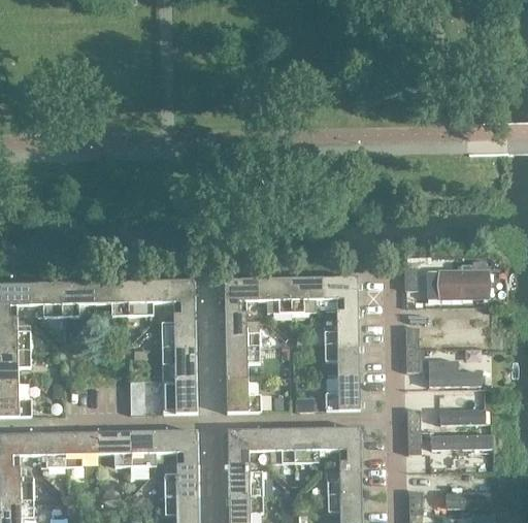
[(492,297),(492,266),(428,264),(427,296),(492,297)]
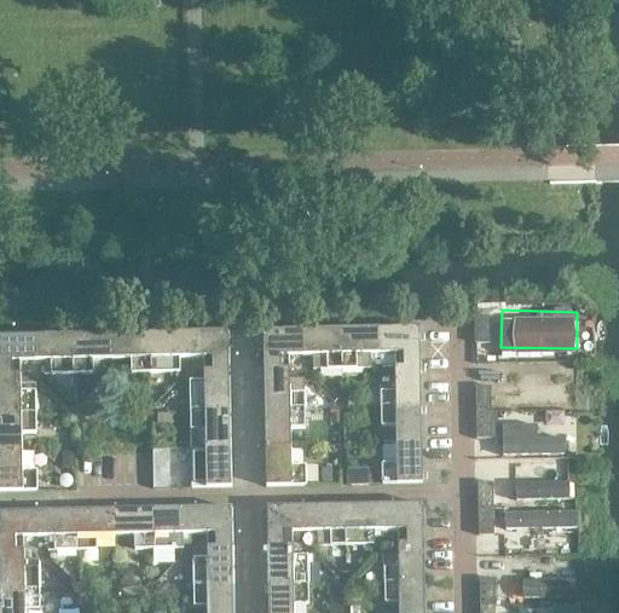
[(489,339),(489,314),(489,312),(474,313),(474,339),(489,339)]
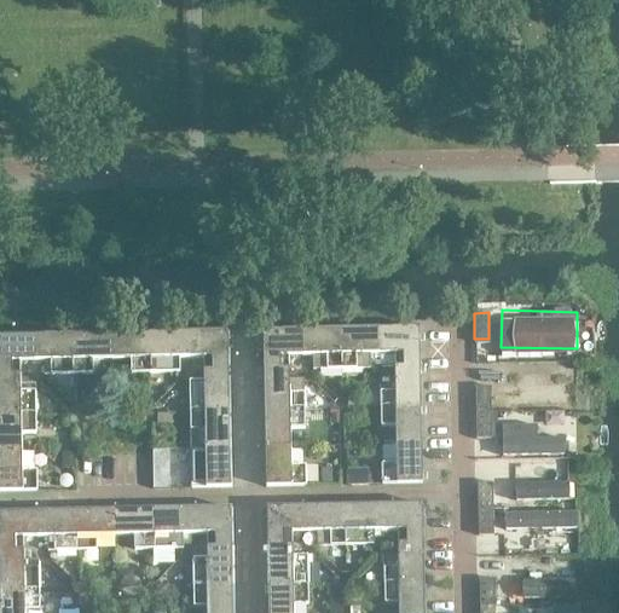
[(380,348),(379,323),(340,324),(341,364),(370,363),(370,348),(380,348)]
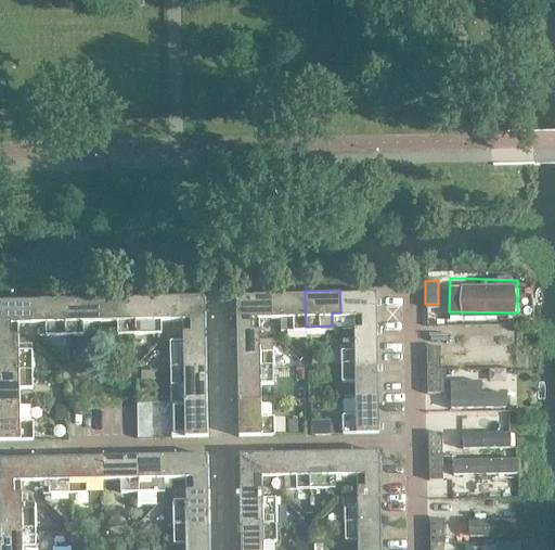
[(376,324),(375,290),(339,290),(340,312),(352,312),(353,325),(376,324)]
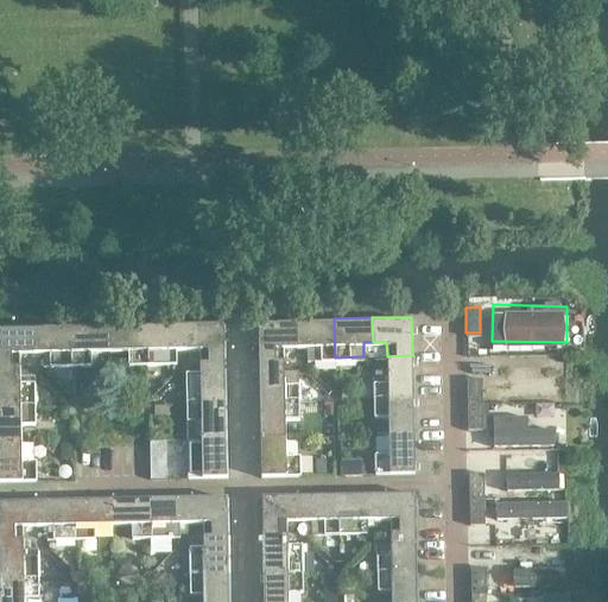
[(335,357),(334,318),(296,319),(297,343),(306,343),(306,357),(335,357)]
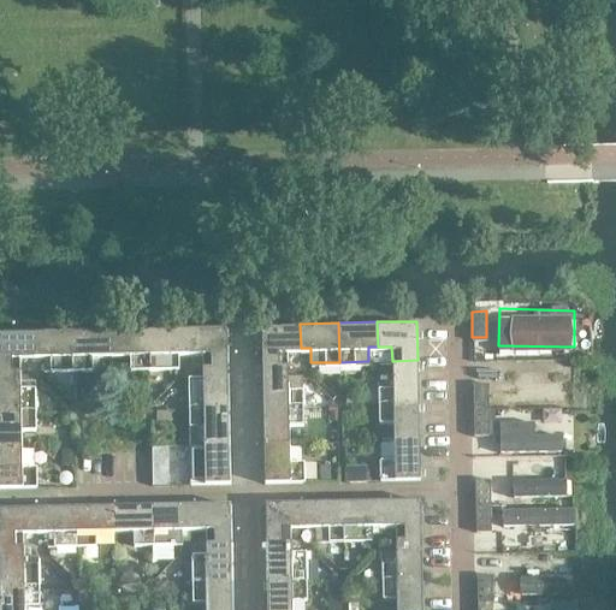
[(301,348),(300,324),(261,324),(262,363),(288,362),(286,349),(301,348)]
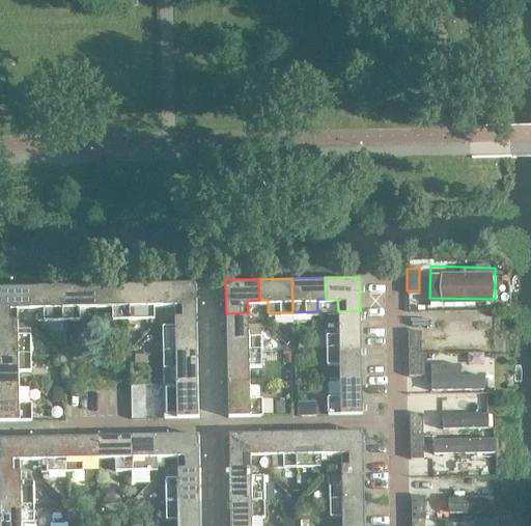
[(162,302),(162,280),(129,281),(129,315),(154,314),(154,302),(162,302)]
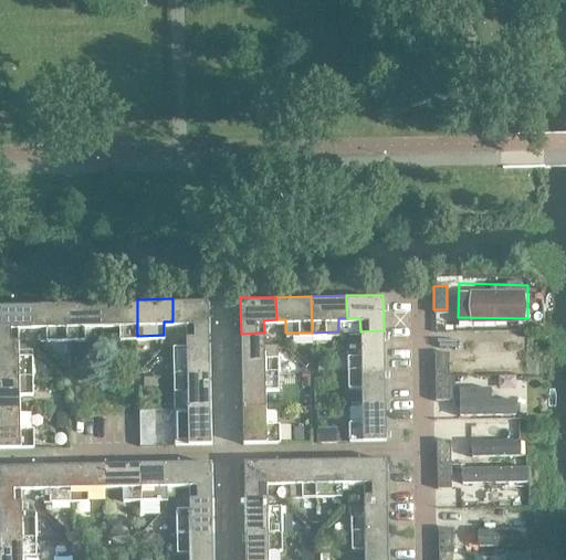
[(209,334),(208,298),(173,298),(173,321),(186,321),(186,335),(209,334)]
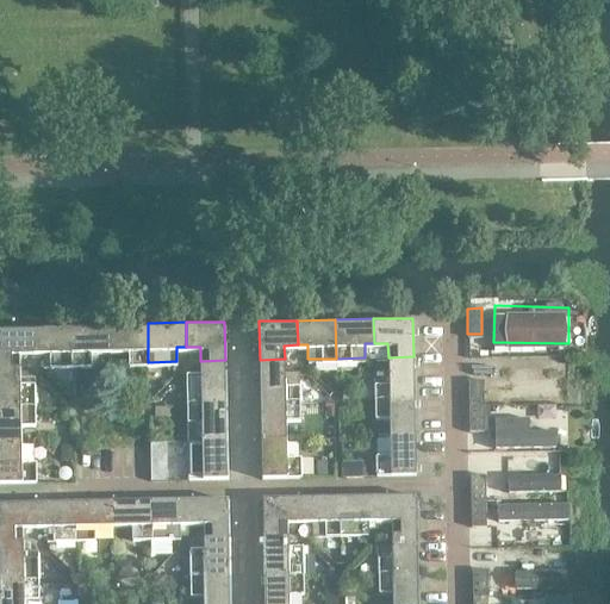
[(148,362),(148,323),(110,324),(110,348),(129,348),(129,362),(148,362)]
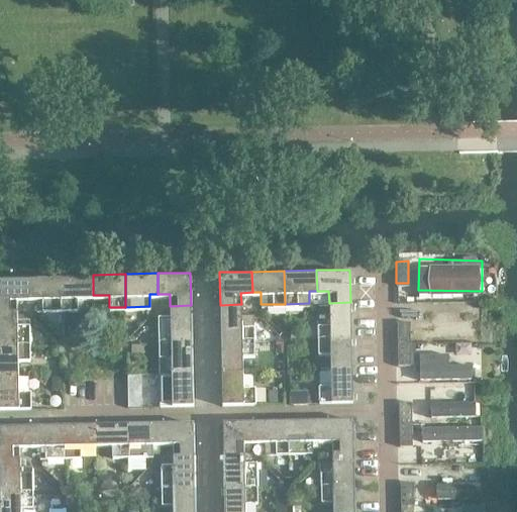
[(61,308),(61,275),(28,276),(28,297),(36,297),(36,309),(61,308)]
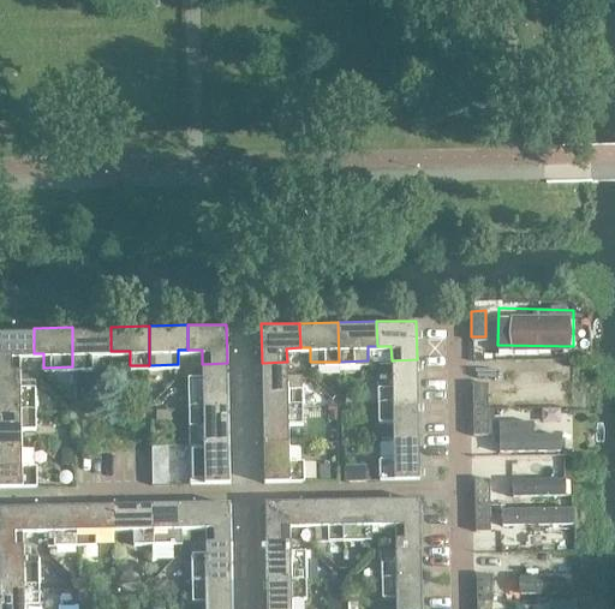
[(111,351),(111,327),(72,327),(72,366),(93,366),(91,352),(111,351)]
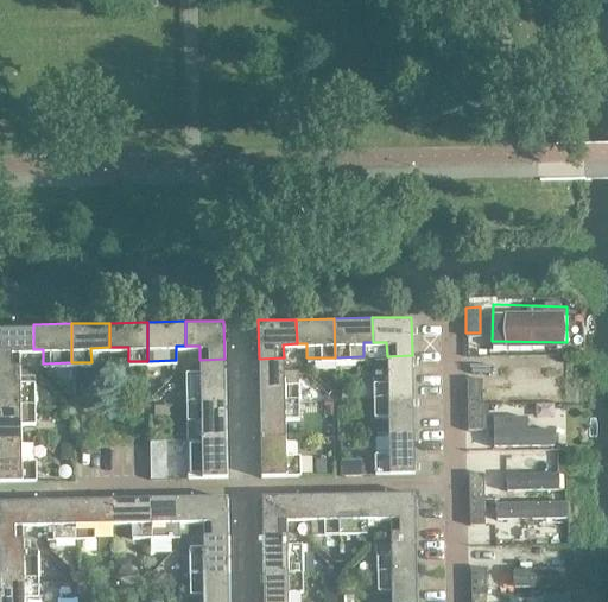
[(33,349),(33,324),(0,324),(0,362),(20,362),(19,349),(33,349)]
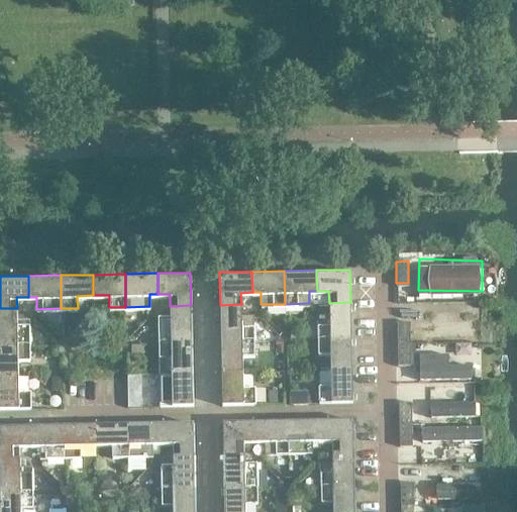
[(350,334),(350,302),(329,303),(329,310),(317,311),(317,335),(350,334)]
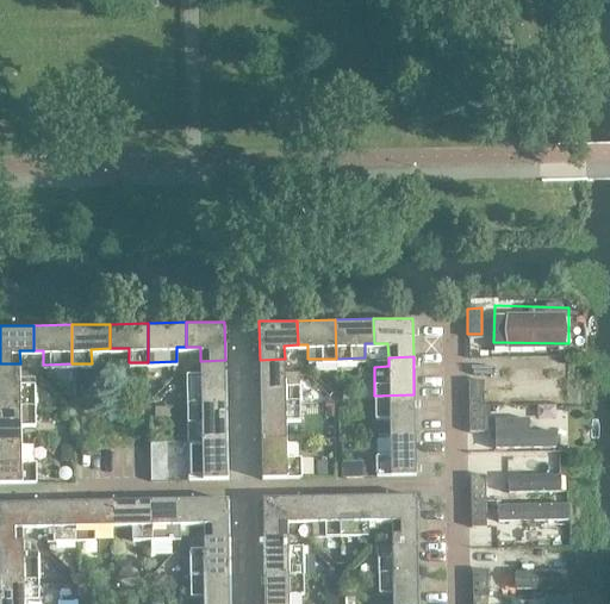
[(299,397),(299,368),(285,368),(285,359),(260,360),(260,398),(299,397)]
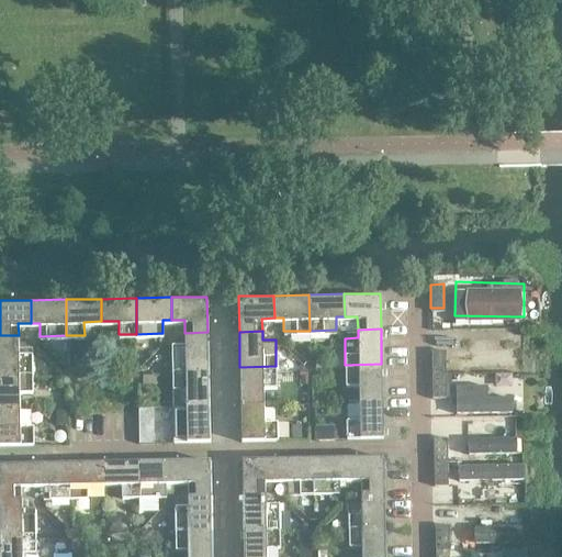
[(208,367),(208,332),(184,333),(184,341),(171,342),(172,368),(208,367)]
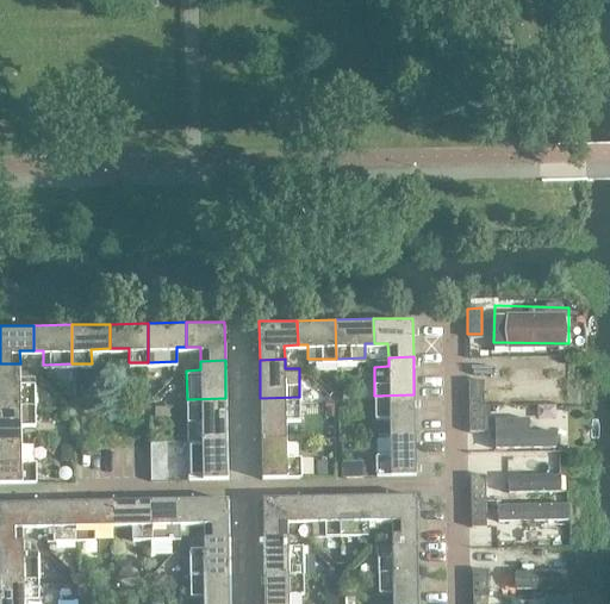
[(0,402),(35,402),(35,373),(20,373),(20,363),(0,363),(0,402)]
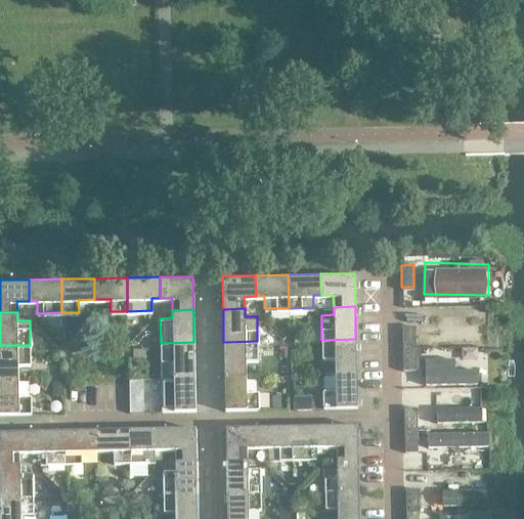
[(430,335),(483,334),(483,319),(430,320),(430,335)]
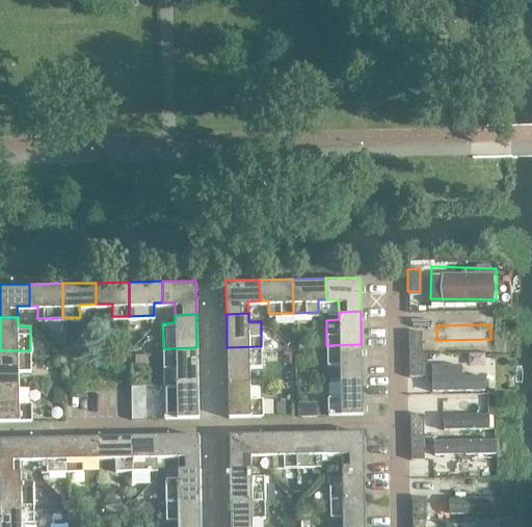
[(422,350),(421,327),(408,327),(408,350),(422,350)]
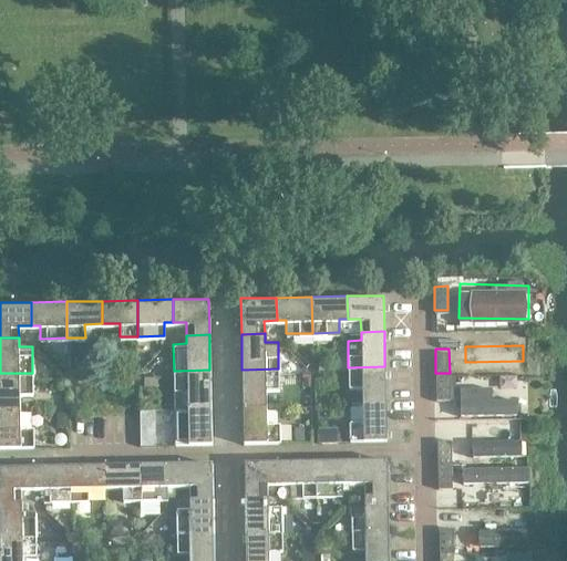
[(385,402),(384,366),(348,367),(349,385),(362,385),(362,403),(385,402)]
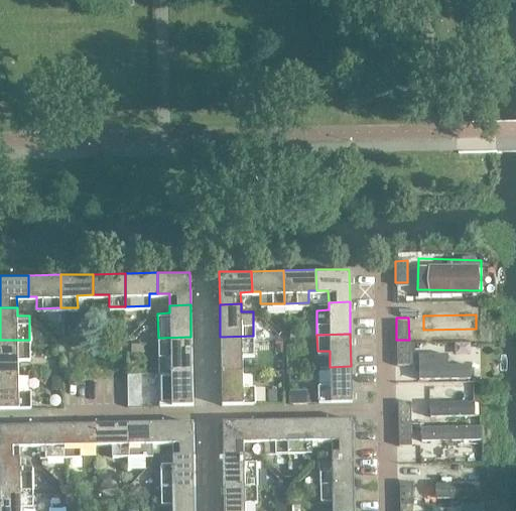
[(242,353),(254,352),(253,336),(220,337),(221,369),(242,368),(242,353)]
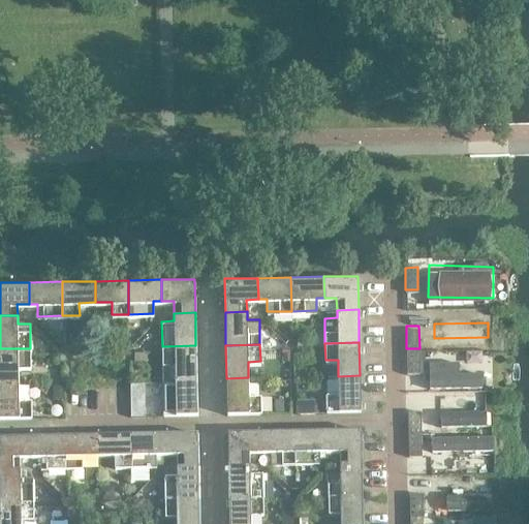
[(196,378),(195,345),(162,346),(162,363),(175,363),(175,379),(196,378)]
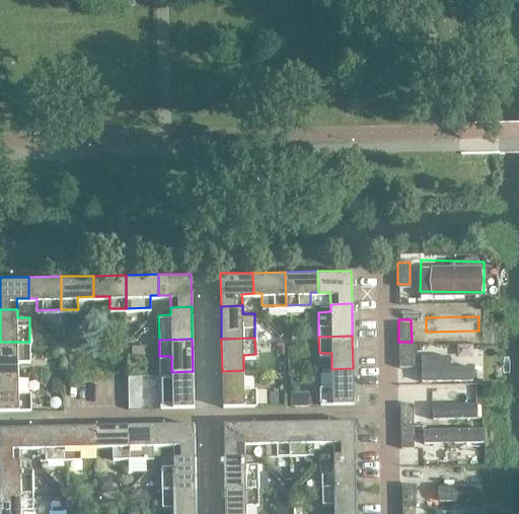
[(17,359),(29,359),(29,342),(0,342),(0,374),(18,374),(17,359)]
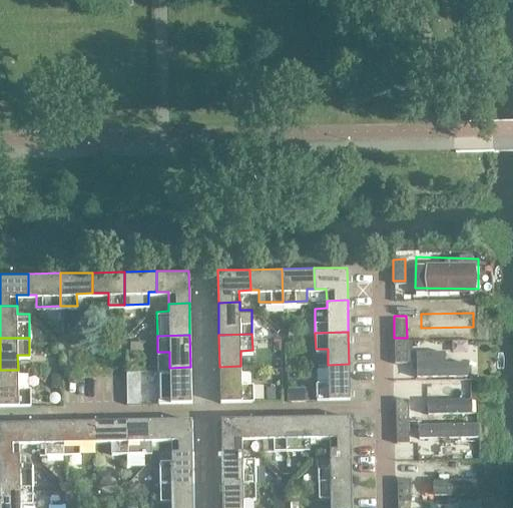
[(407,359),(407,338),(394,338),(395,360),(407,359)]
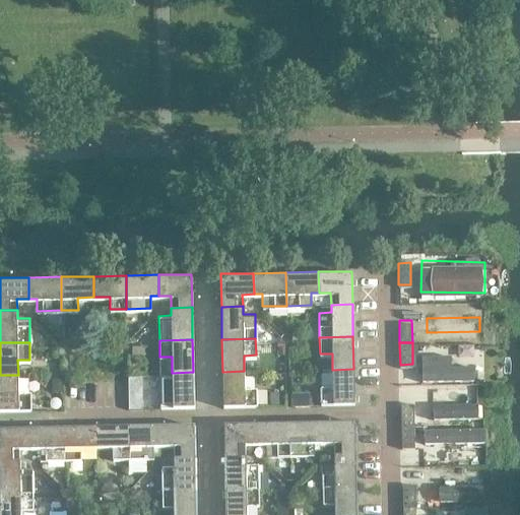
[(452,362),(453,351),(426,351),(426,374),(475,376),(475,362),(452,362)]
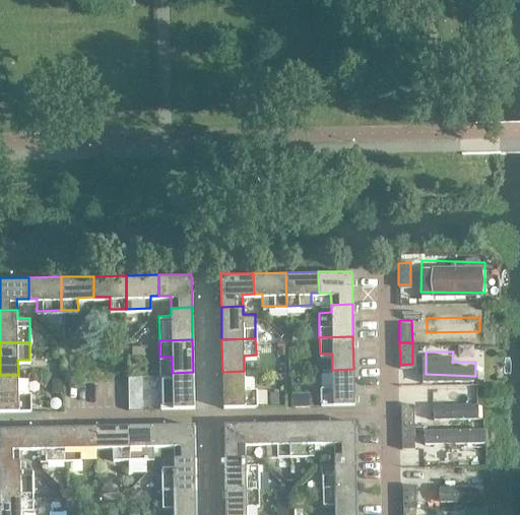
[(354,402),(353,369),(332,370),(332,385),(320,386),(321,402),(354,402)]
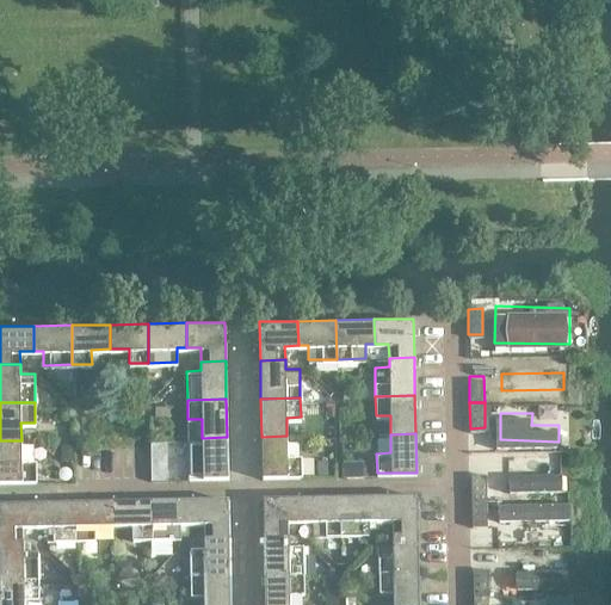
[(301,475),(301,455),(287,455),(287,436),(261,437),(263,475),(301,475)]
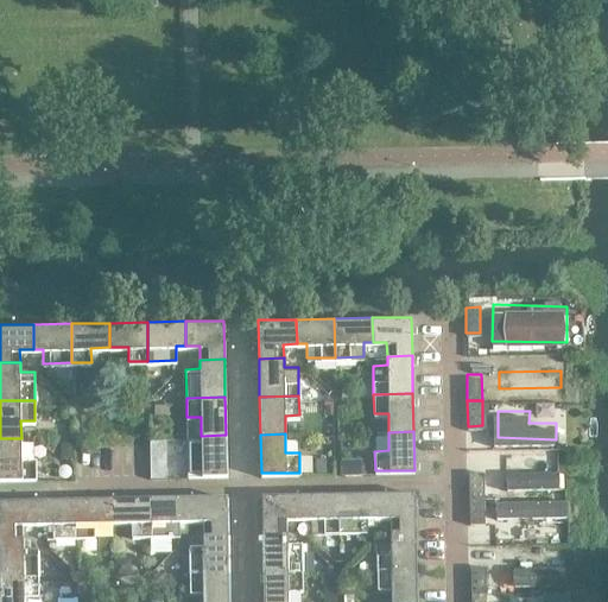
[(227,474),(226,435),(201,436),(202,454),(188,454),(188,474),(227,474)]
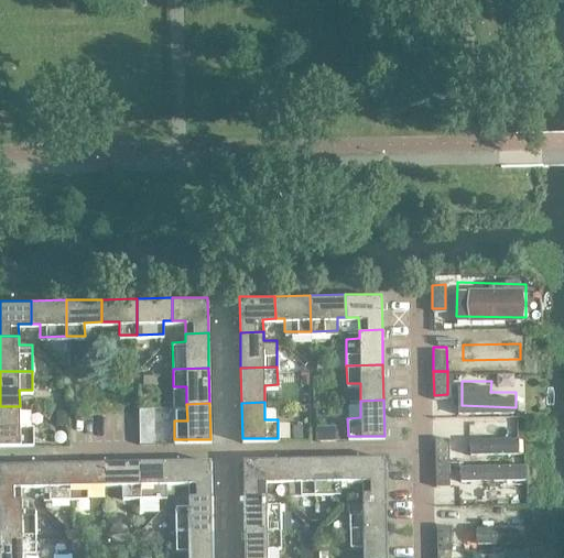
[(151,423),(151,404),(138,405),(138,423),(151,423)]
